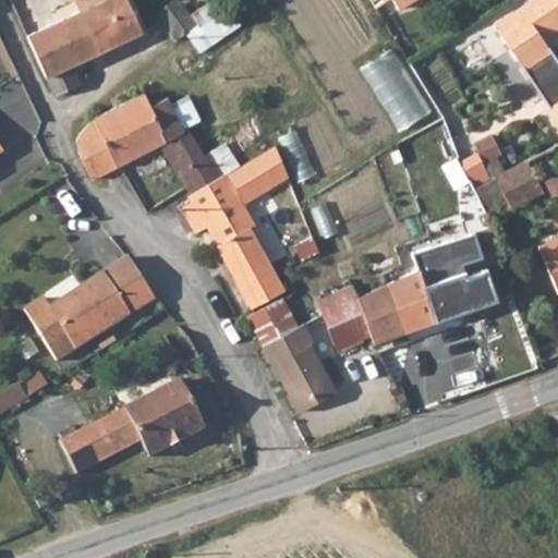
[(100,0),(79,10),(26,34),(53,95),(79,84),(70,63),(141,29),(128,0),(100,0)]
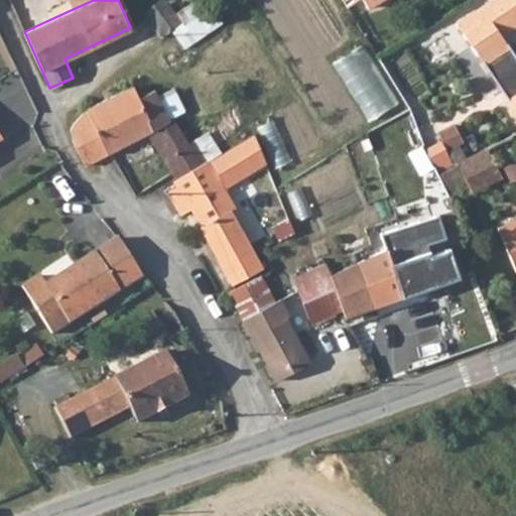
[(69,0),(73,9),(93,0),(69,0)]
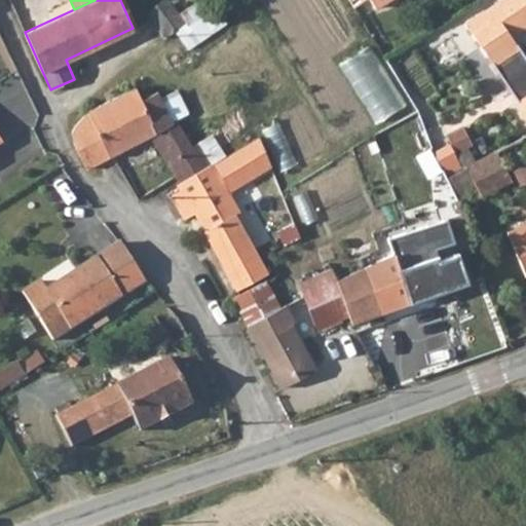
[(525,0),(500,0),(467,23),(512,89),(523,82),(520,78),(525,73),(525,57),(511,33),(525,22),(525,0)]
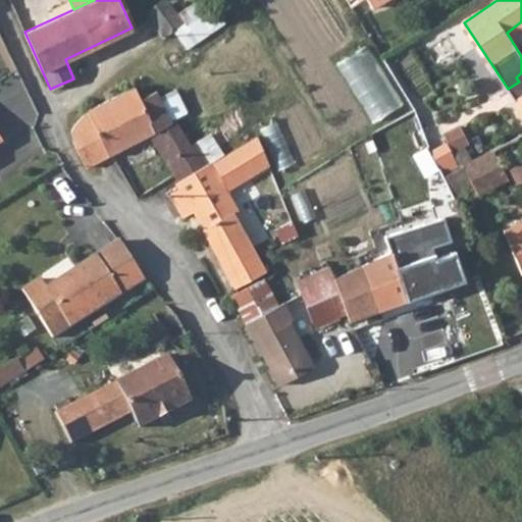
[(167,21),(174,30),(185,23),(176,14),(167,21)]
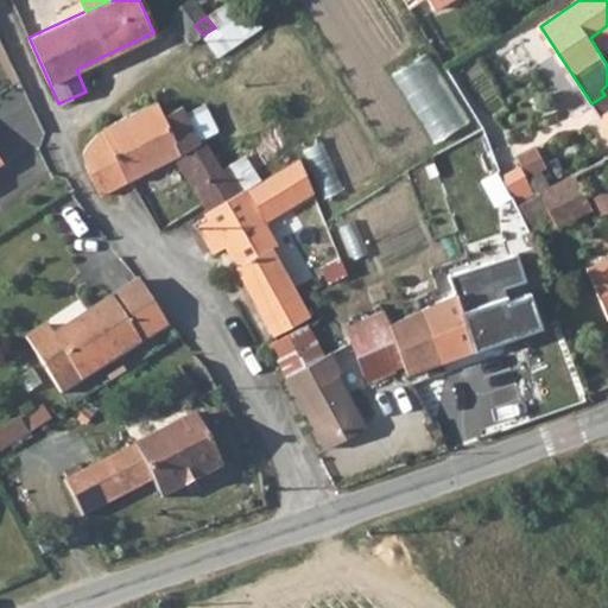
[(229,45),(215,27),(203,35),(219,54),(229,45)]
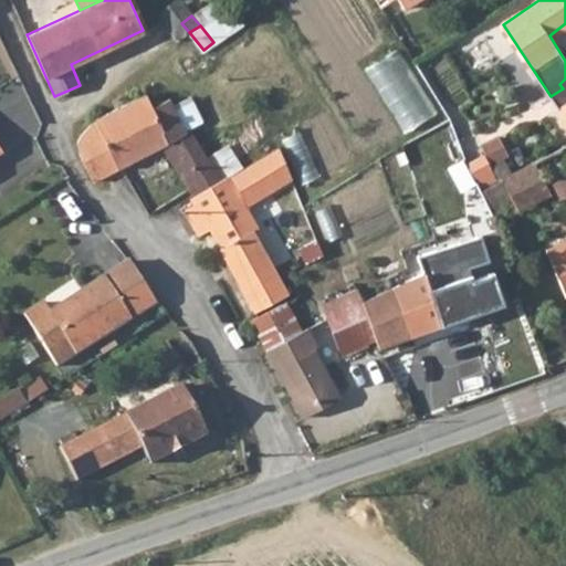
[(371,67),(410,133),(443,113),(405,48),(371,67)]
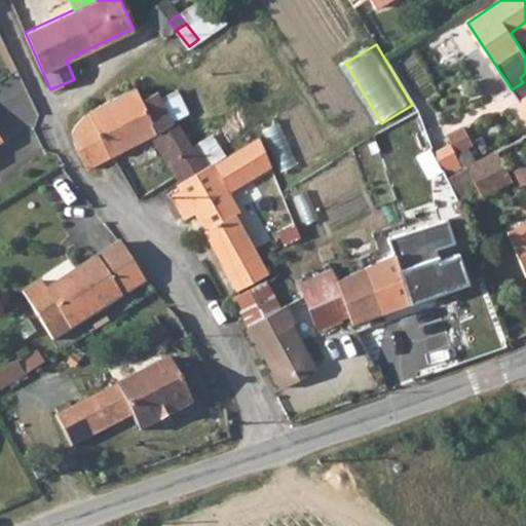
[(512,89),(519,100),(525,95),(525,73),(520,78),(523,82),(512,89)]
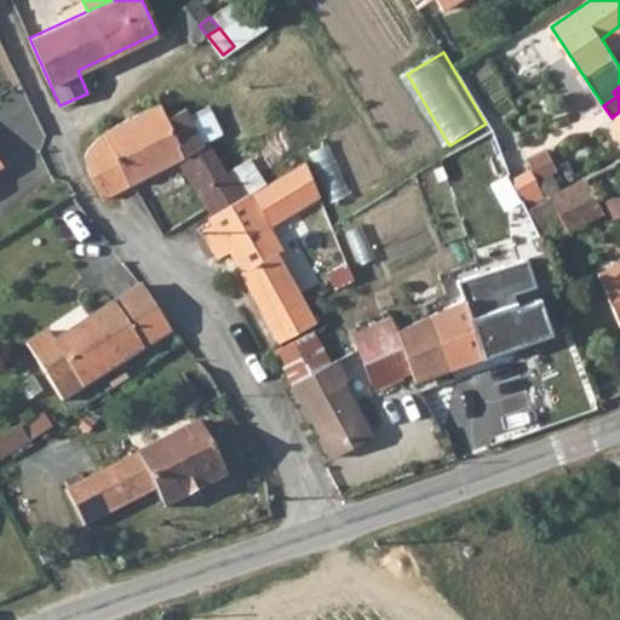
[(216,156),(227,148),(228,145),(222,136),(202,142),(184,108),(165,115),(158,101),(104,127),(105,130),(85,154),(87,167),(103,197),(177,160),(214,214),(246,193),(231,168),(225,172),(216,156)]
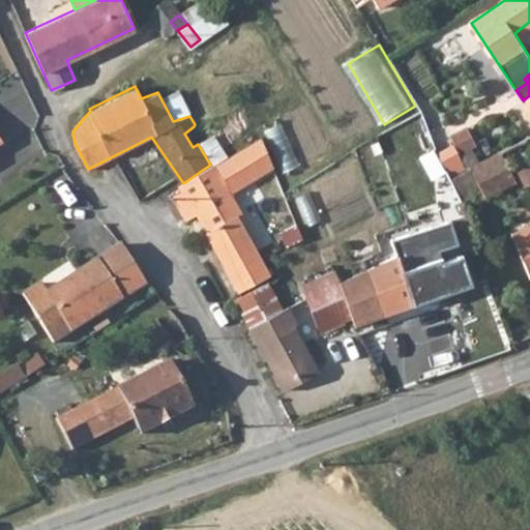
[(484,196),(516,181),(529,175),(529,174),(529,159),(521,142),(470,166),(484,196)]
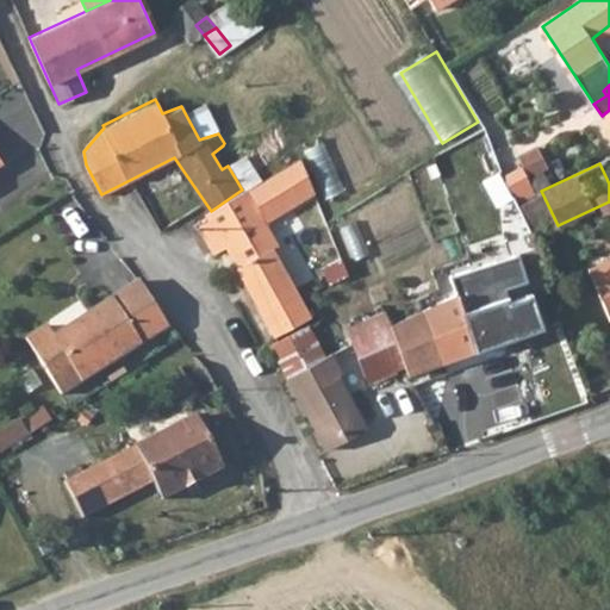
[(492,192),(508,185),(499,170),(485,178),(492,192)]
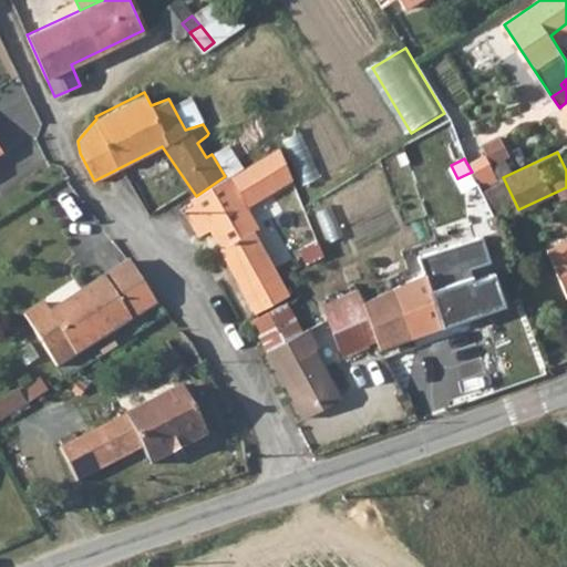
[(253,217),(225,176),(196,196),(198,200),(186,209),(202,235),(214,228),(225,246),(223,248),(258,310),(288,295),(254,232),(258,228),(256,225),(260,220),(256,215),(253,217)]
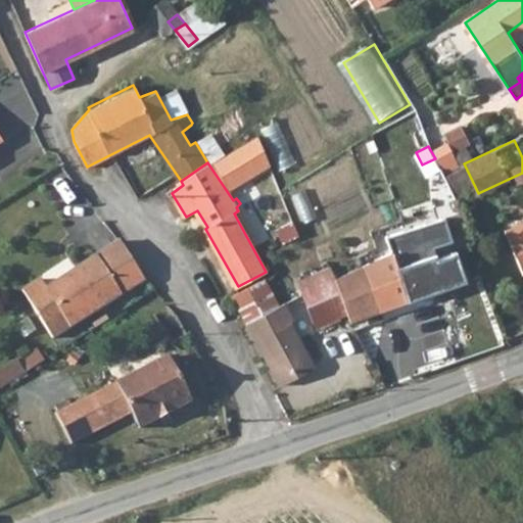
[(449,187),(443,174),(440,168),(430,172),(440,191),(449,187)]
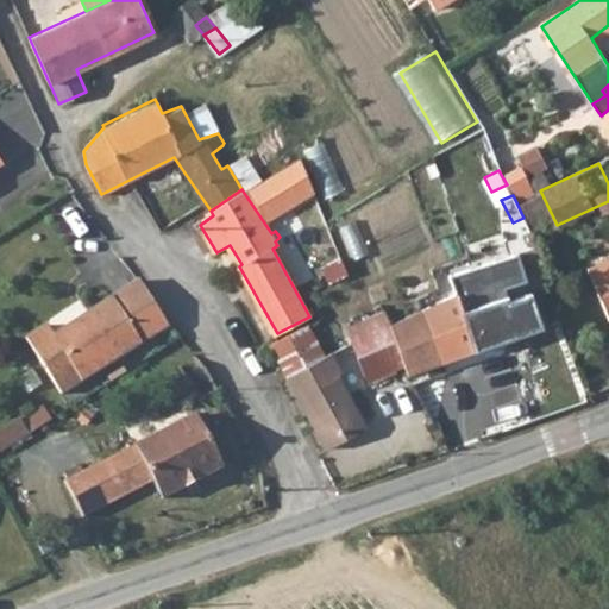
[(608,227),(608,202),(608,201),(592,208),(603,231),(608,227)]
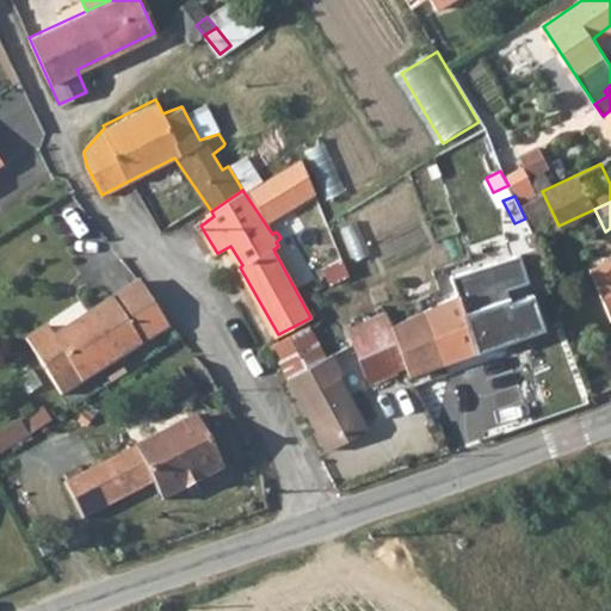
[(610,260),(590,269),(610,322),(610,321),(610,260)]
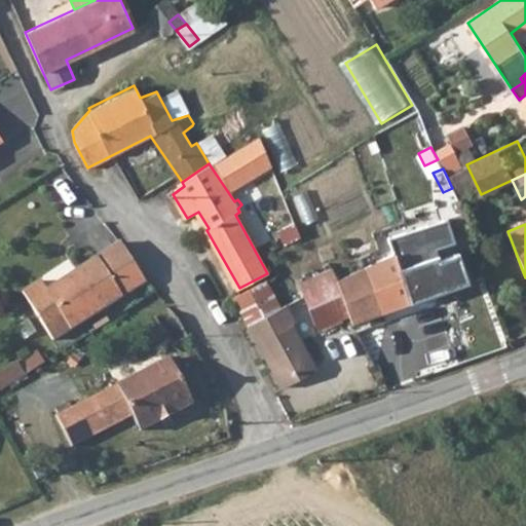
[(385,239),(390,255),(411,300),(467,280),(458,253),(430,262),(417,229),(385,239)]
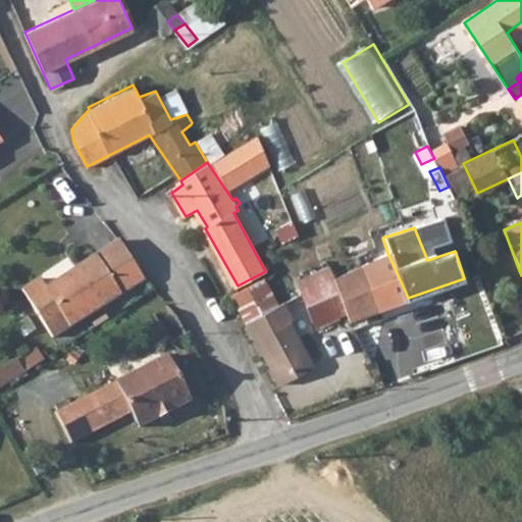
[(118,241),(45,286),(28,298),(53,336),(143,278),(118,241)]
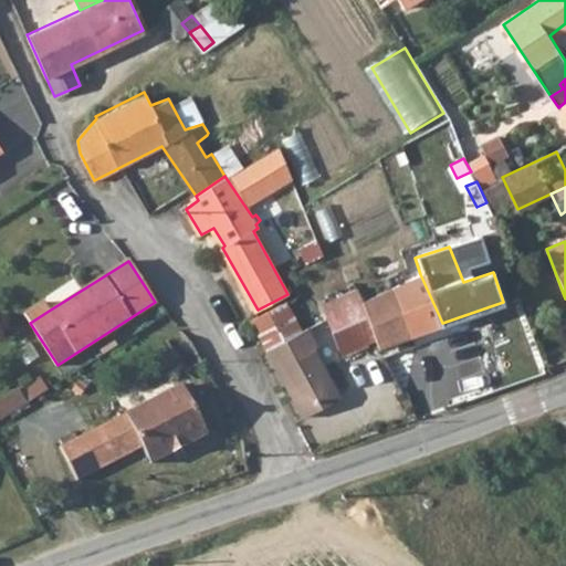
[(420,274),(390,286),(407,335),(442,323),(420,274)]
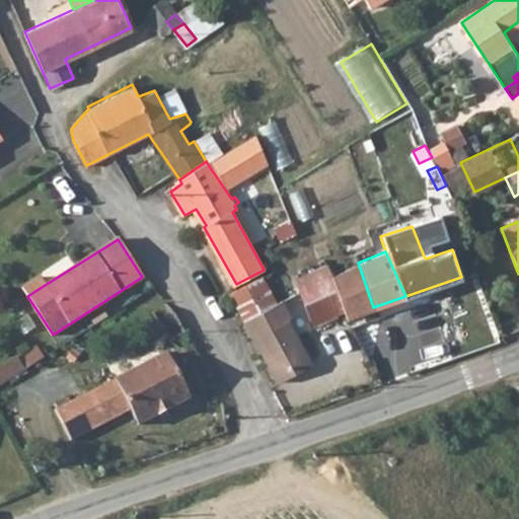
[(331,275),(343,306),(348,316),(373,307),(358,263),(331,275)]
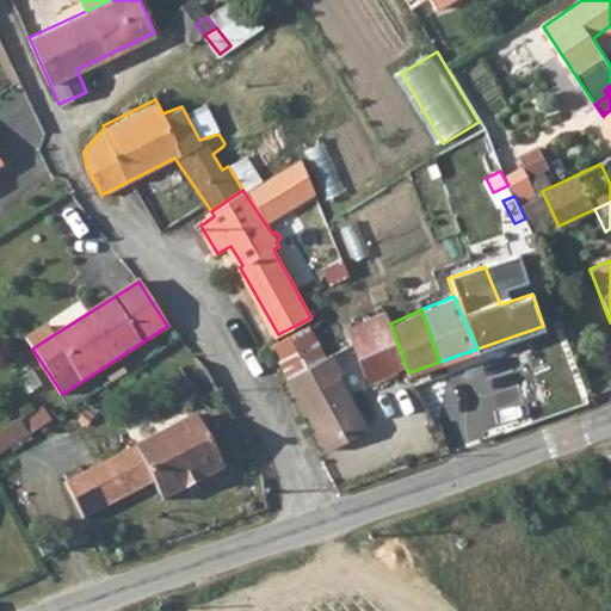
[(403,360),(390,323),(389,319),(351,337),(368,377),(403,360)]
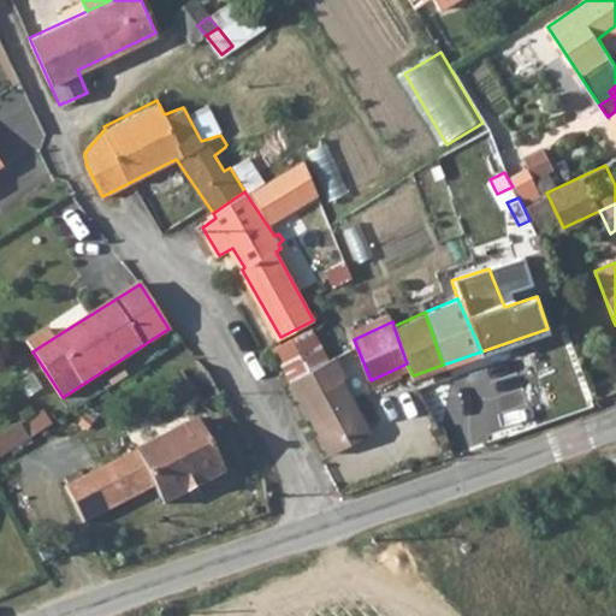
[(25,341),(33,351),(53,338),(46,327),(25,341)]
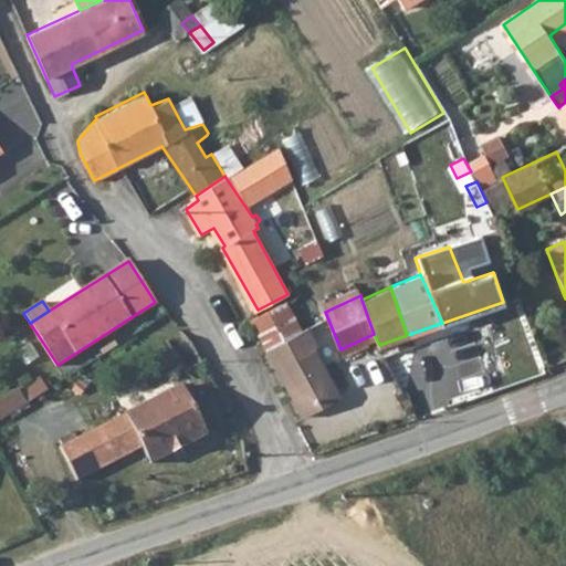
[(268,349),(301,329),(284,301),(252,320),(268,349)]
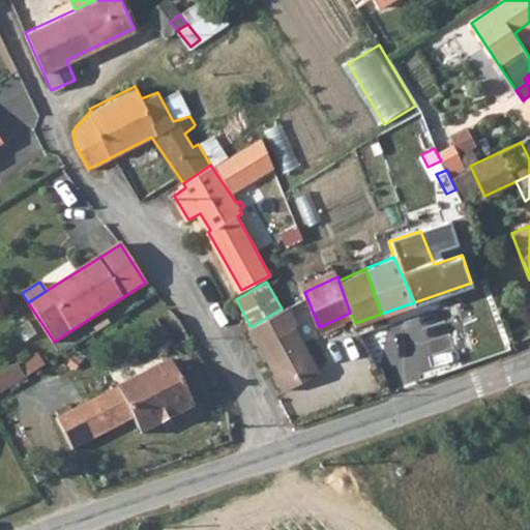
[(289,305),(282,308),(251,327),(265,352),(300,334),(295,324),(299,322),(289,305)]
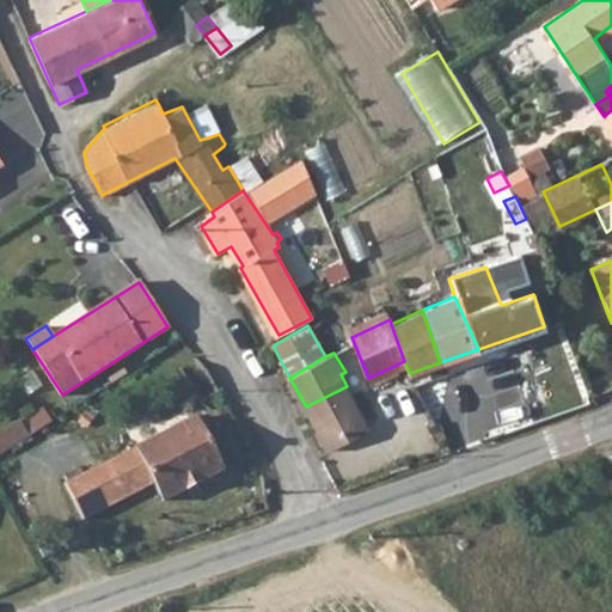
[(371,427),(347,386),(306,407),(330,448),(371,427)]
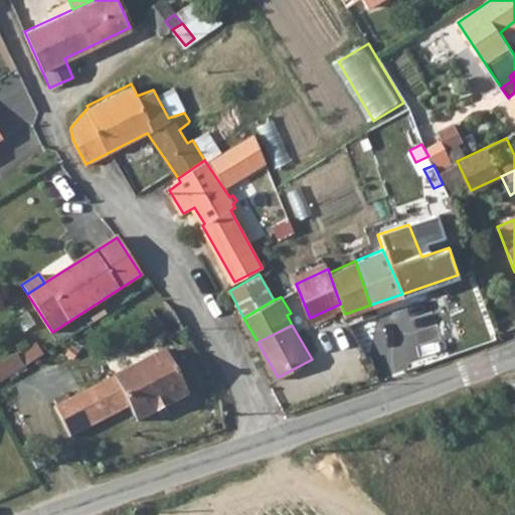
[(164,352),(55,405),(70,436),(128,405),(137,420),(187,395),(164,352)]
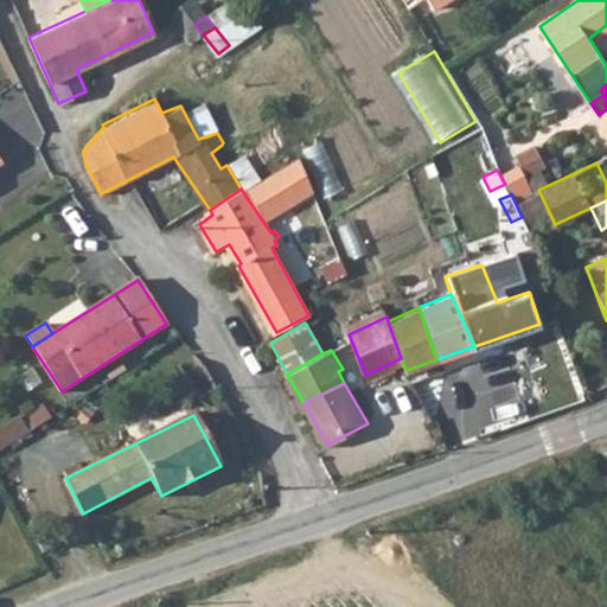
[(0,429),(0,451),(30,432),(19,416),(0,429)]
